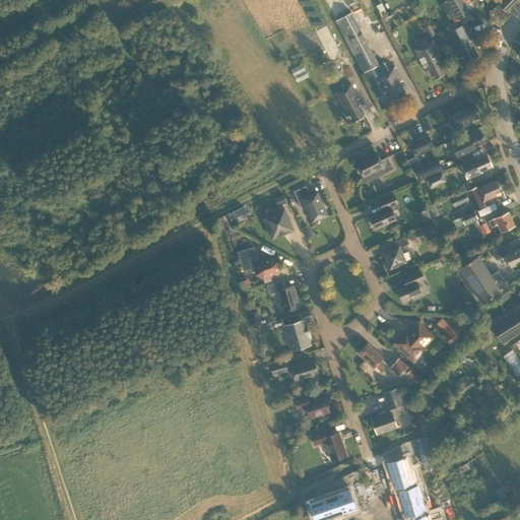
[(468,12),(461,0),(448,0),(458,18),(468,12)]
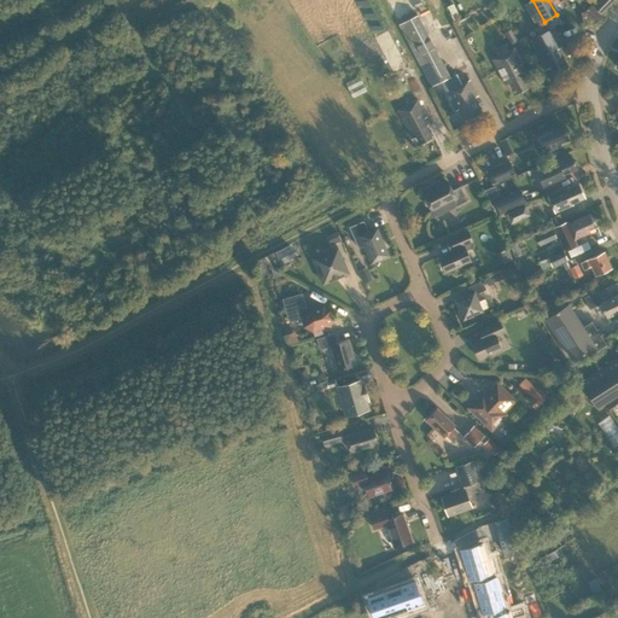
[(595,0),(584,12),(582,12),(584,24),(589,23),(589,22),(593,25),(604,16),(601,13),(614,0),(595,0)]
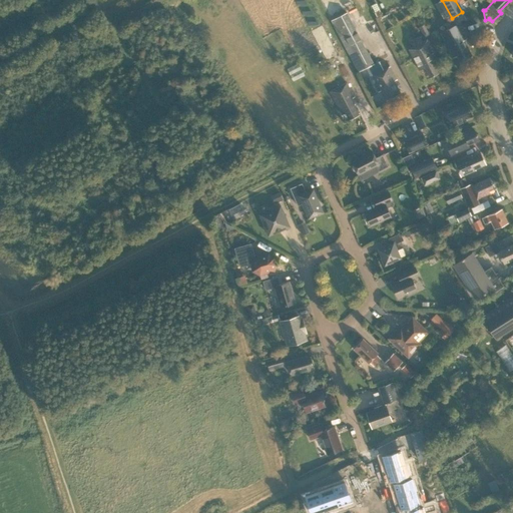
[(386,100),(400,92),(394,81),(397,79),(390,66),(383,70),(379,61),(374,64),(347,13),(331,21),(358,72),(366,68),(378,92),(381,90),(386,100)]
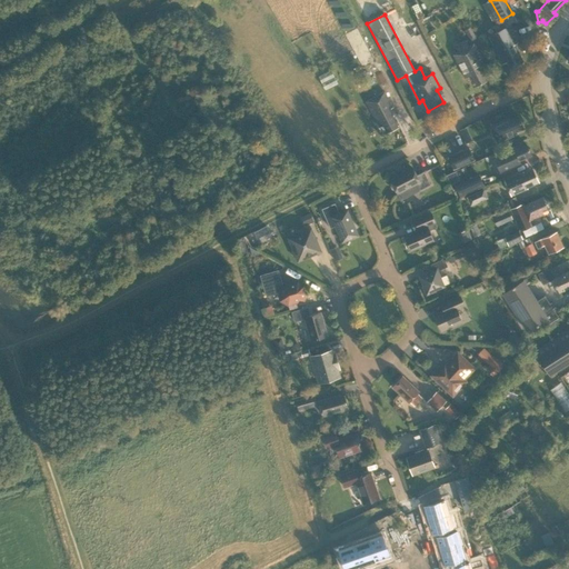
[(475,36),(470,27),(466,30),(470,38),(475,36)]
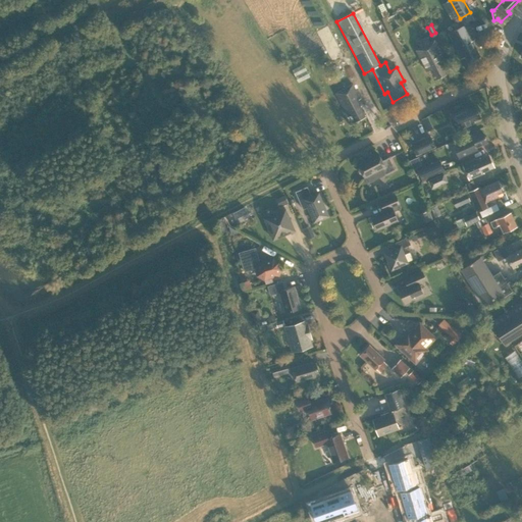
[(474,40),(466,24),(448,34),(461,58),(465,56),(468,63),(480,56),(472,41),(474,40)]
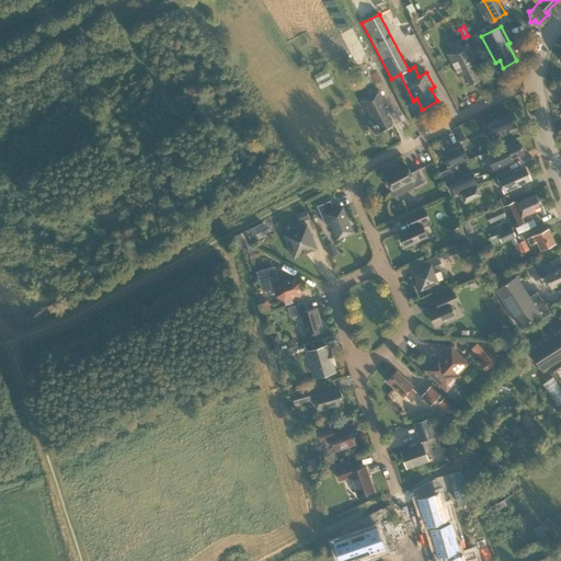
[(470,36),(477,49),(482,46),(476,33),(470,36)]
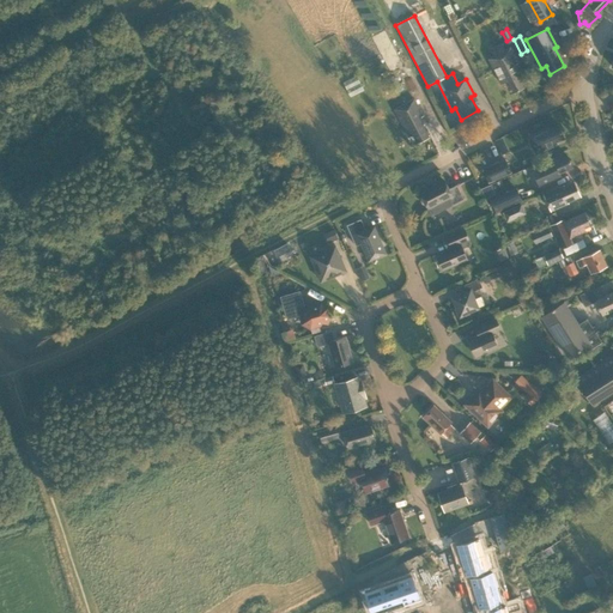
[(510,47),(504,49),(502,43),(491,48),(495,55),(489,59),(501,84),(508,82),(513,92),(523,87),(516,73),(520,72),(516,65),(519,64),(510,47)]
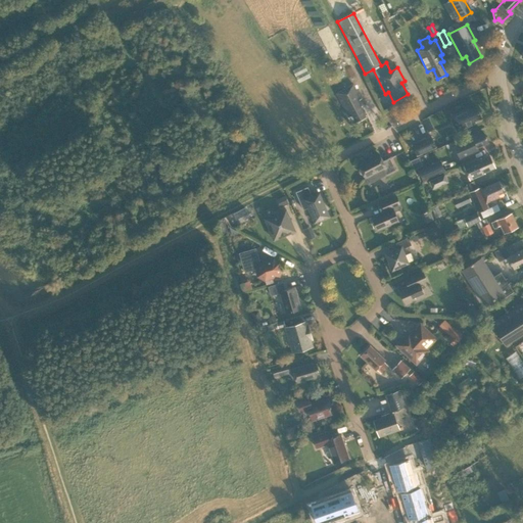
[(320,56),(340,46),(337,40),(317,50),(320,56)]
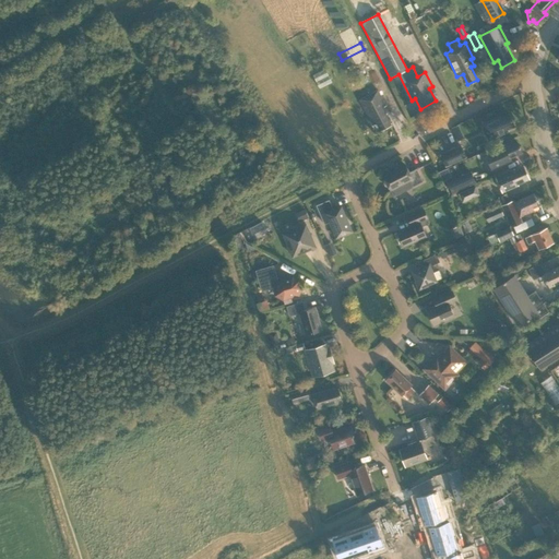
[(352,103),(359,99),(373,126),(377,123),(380,130),(391,125),(385,114),(387,113),(383,107),(385,106),(378,90),(376,91),(369,79),(345,91),(352,103)]
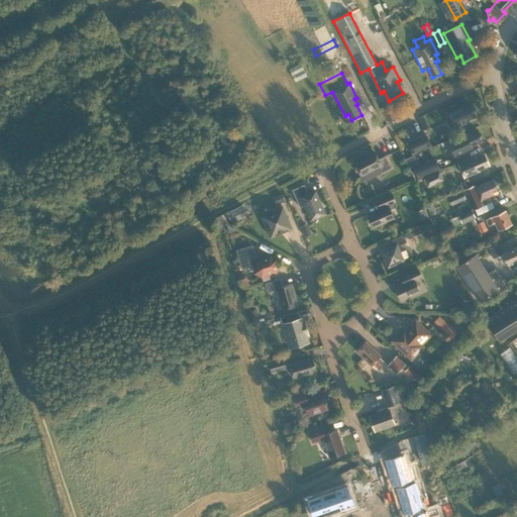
[(462,107),(445,115),(451,129),(470,121),(469,119),(476,116),(471,105),(463,108),(462,107)]
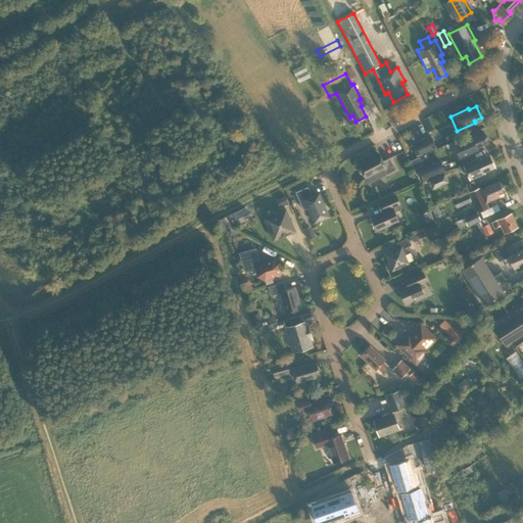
[(428,132),(434,129),(428,116),(423,120),(428,132)]
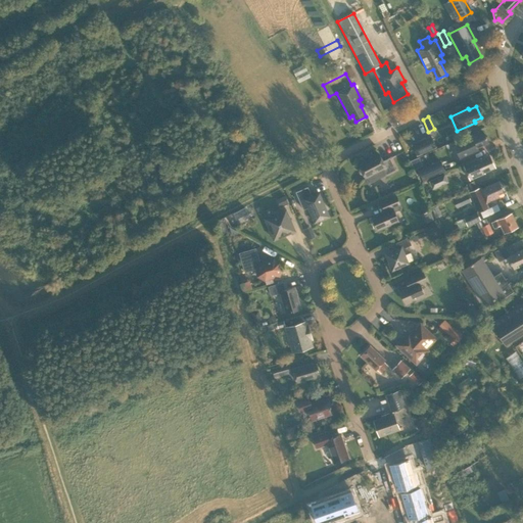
[(483,133),(480,135),(479,132),(454,143),(460,157),(478,149),(477,147),(488,143),(483,133)]
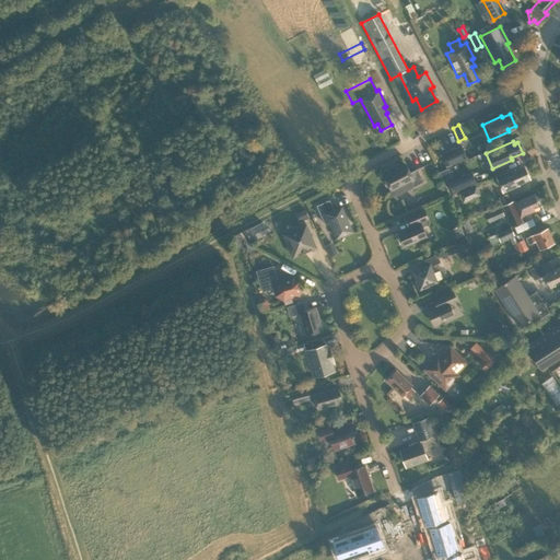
[(442,154),(447,168),(467,160),(462,146),(442,154)]
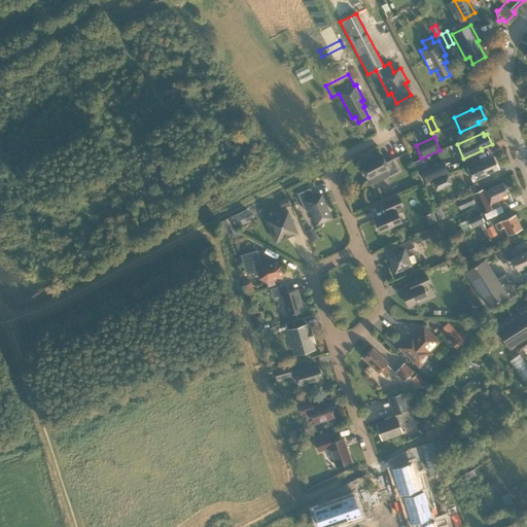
[(387,170),(390,176),(398,171),(392,160),(386,163),(382,154),(361,166),(372,185),(384,178),(381,173),(387,170)]
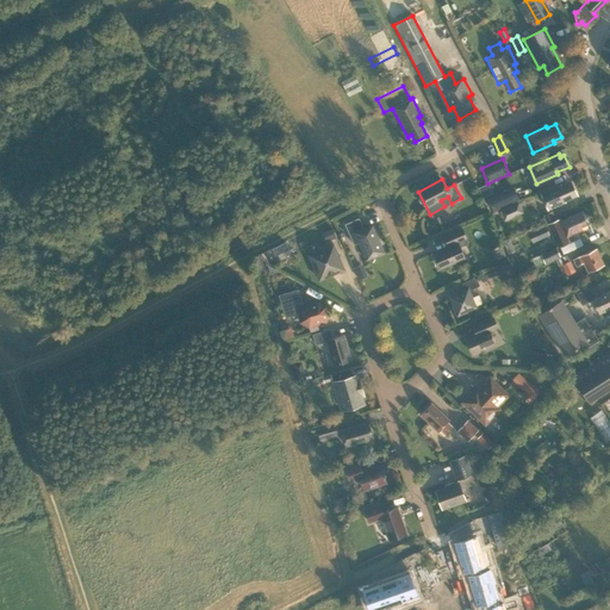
[(541,193),(548,210),(564,203),(565,200),(577,195),(571,181),(561,186),(561,185),(541,193)]
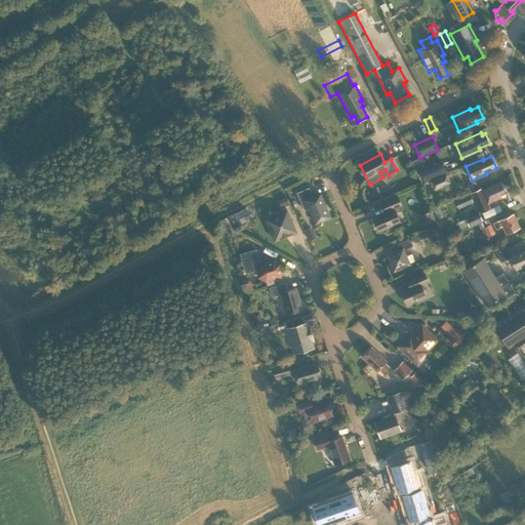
[(420,159),(412,162),(416,170),(425,167),(420,159)]
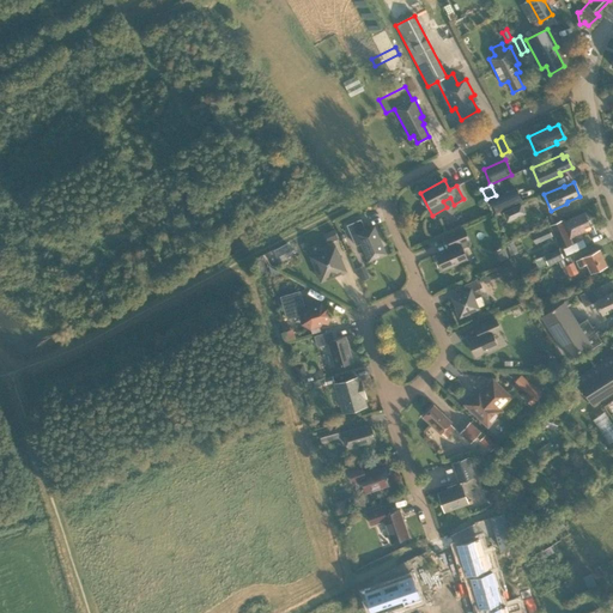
[(496,212),(522,200),(517,189),(491,201),(496,212)]
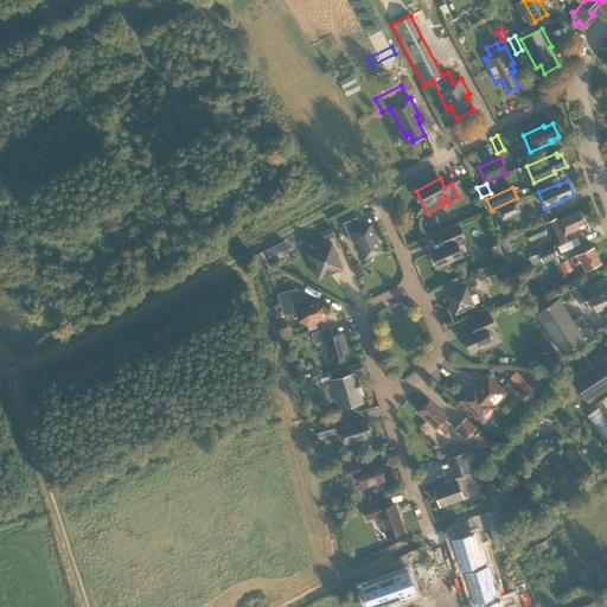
[(521,211),(516,203),(498,210),(502,219),(521,211)]
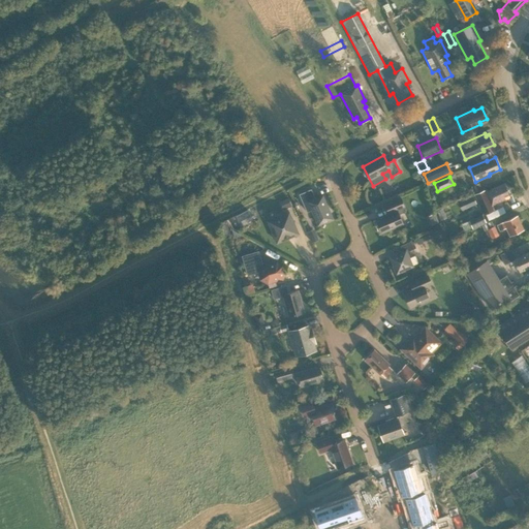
[(474,192),(481,189),(479,183),(471,187),(474,192)]
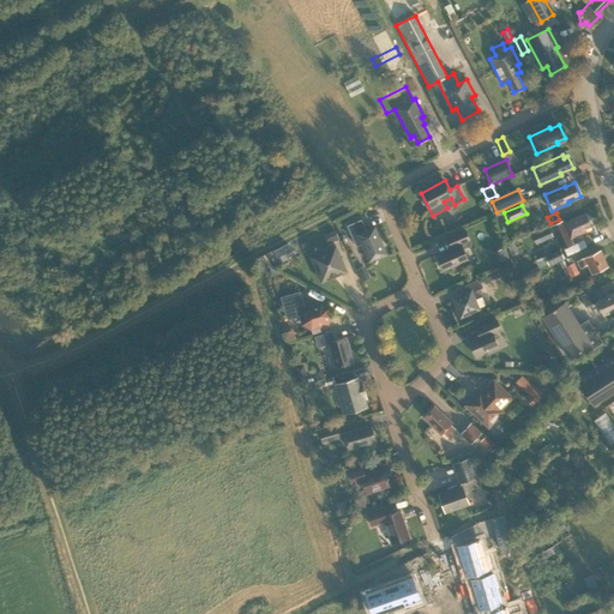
[(589,221),(585,212),(564,222),(563,221),(551,226),(561,250),(573,244),(571,238),(581,233),(591,228),(589,222),(589,221)]
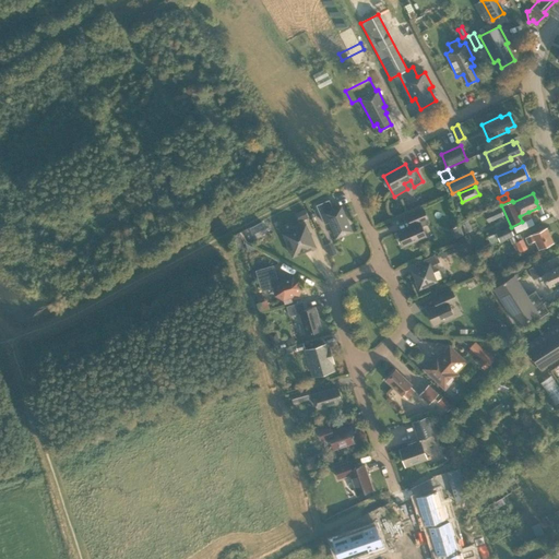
[(330,222),(336,238),(353,232),(342,206),(333,210),(329,200),(316,205),(324,224),(330,222)]
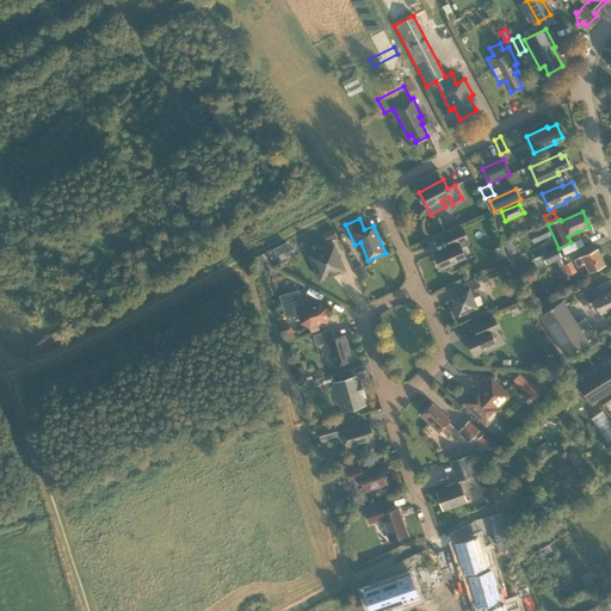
[(547,226),(535,230),(538,239),(550,234),(547,226)]
